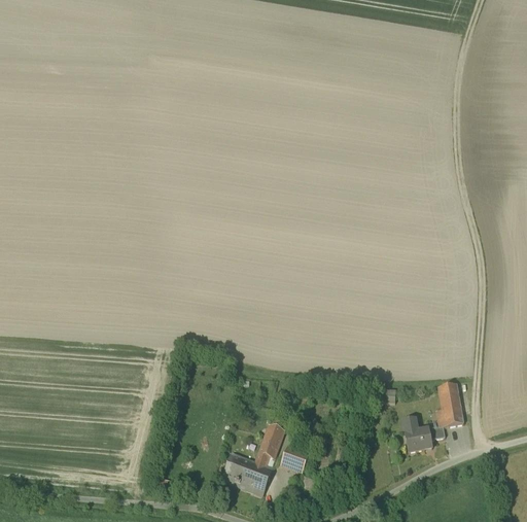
[(463,423),(456,383),(437,386),(442,409),(435,410),(438,426),(438,427),(443,426),(463,423)]
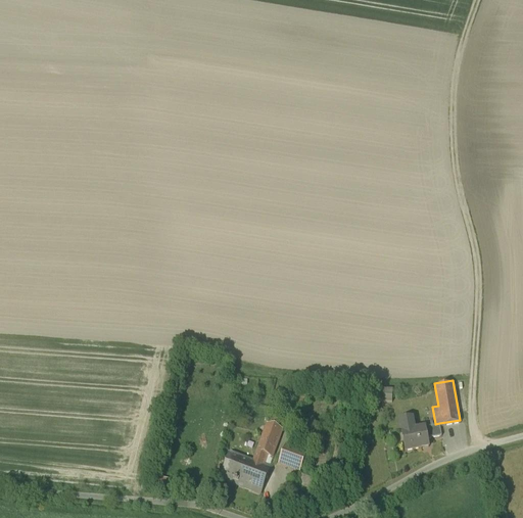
[(393,387),(377,386),(376,398),(392,399),(393,387)]
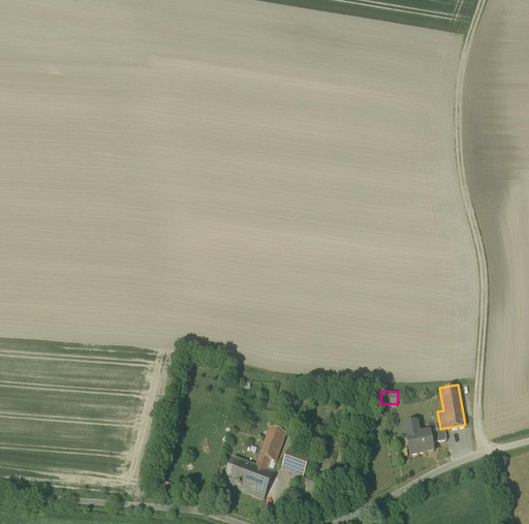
[(416,420),(405,422),(407,434),(406,434),(409,454),(434,449),(432,440),(430,430),(418,432),(416,420)]
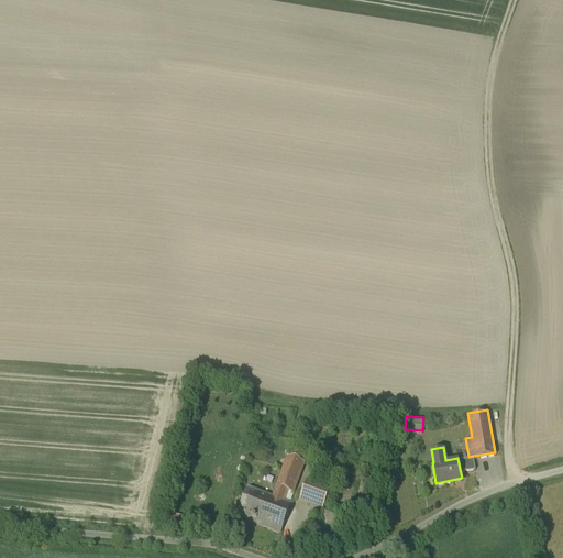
[(277,483),(273,494),(283,498),(287,487),(293,490),(304,460),(287,455),(276,483),(277,483)]
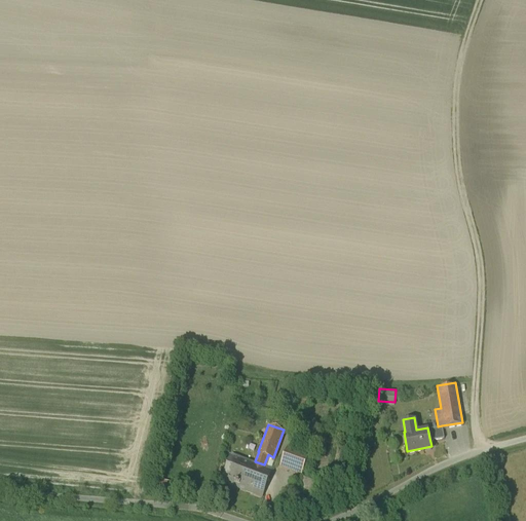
[(444,436),(442,425),(438,426),(438,425),(427,428),(429,438),(444,436)]
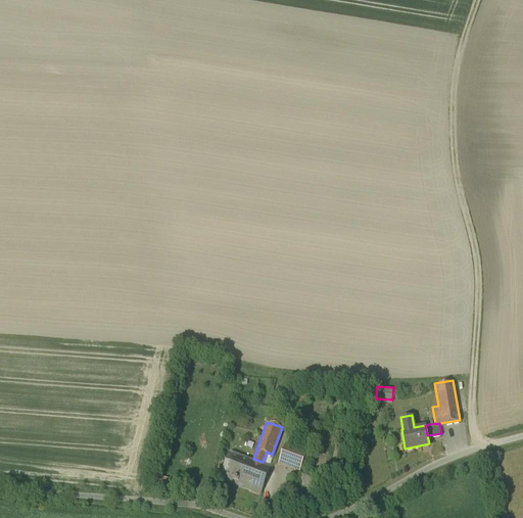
[(286,442),(279,460),(299,467),(305,450),(286,442)]
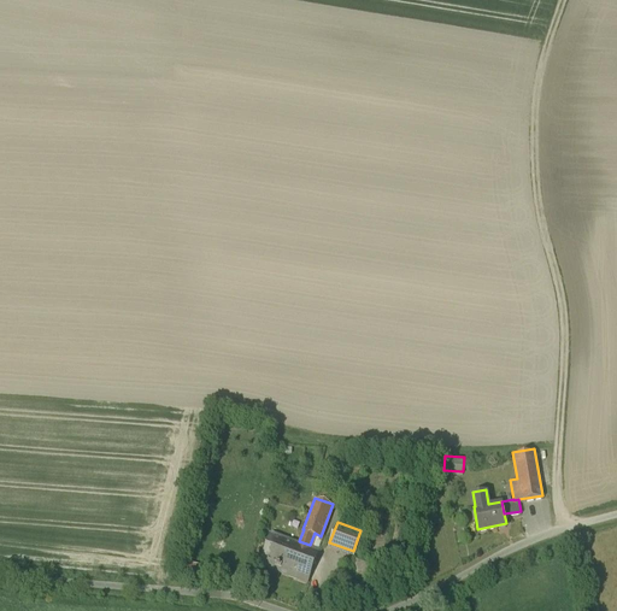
[(272,530),(262,558),(289,569),(288,573),(297,576),(299,571),(309,575),(318,548),(310,545),(299,541),(272,530)]
